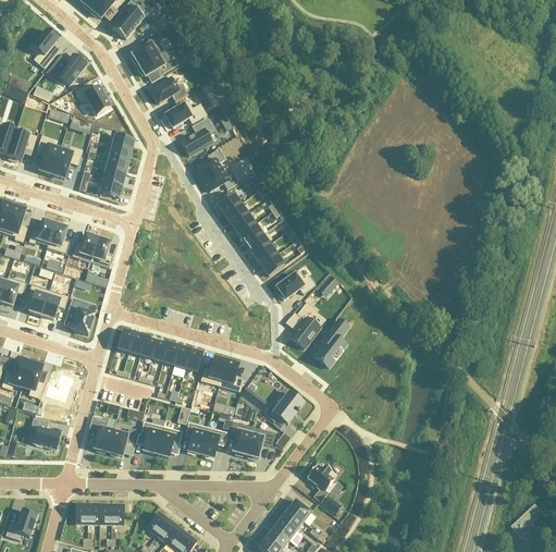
[(81,0),(85,3),(84,4),(89,10),(97,0),(81,0)]
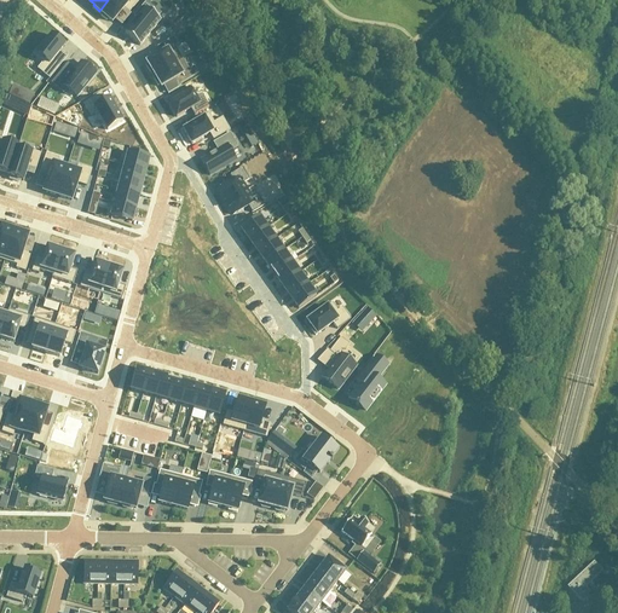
[(108,0),(99,11),(107,17),(108,15),(113,18),(115,16),(123,4),(130,9),(137,0),(108,0)]
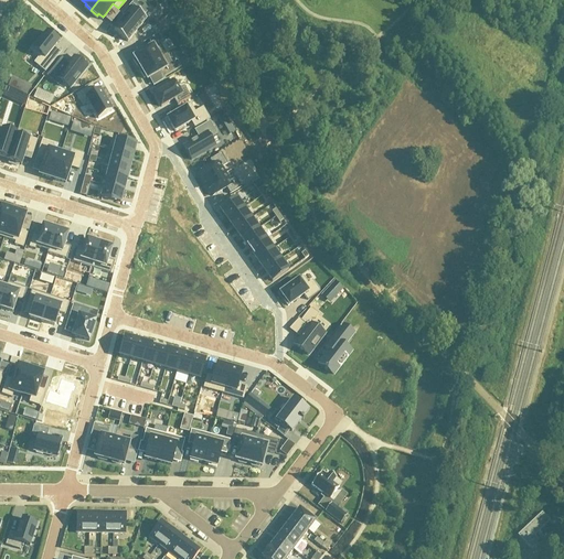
[(115,27),(114,27),(128,39),(128,38),(146,15),(147,15),(145,13),(146,11),(131,0),(123,12),(125,13),(115,27)]
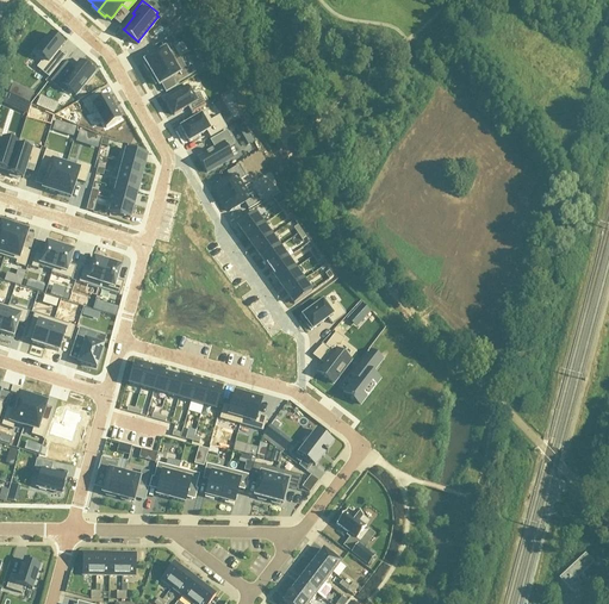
[(175,1),(161,14),(168,23),(182,11),(175,1)]
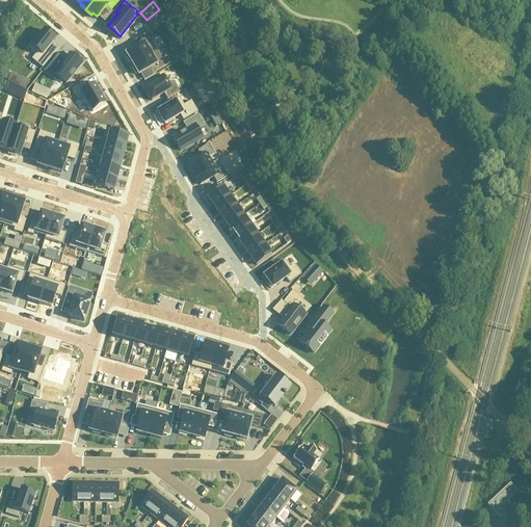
[(34,36),(28,44),(36,51),(32,56),(43,64),(52,54),(45,49),(52,41),(55,35),(45,27),(35,37),(34,36)]
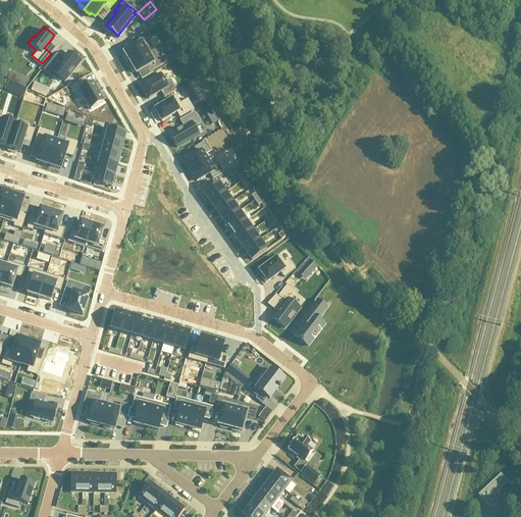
[(125,52),(123,53),(128,61),(154,46),(148,37),(151,35),(147,29),(133,37),(136,42),(123,49),(125,52)]
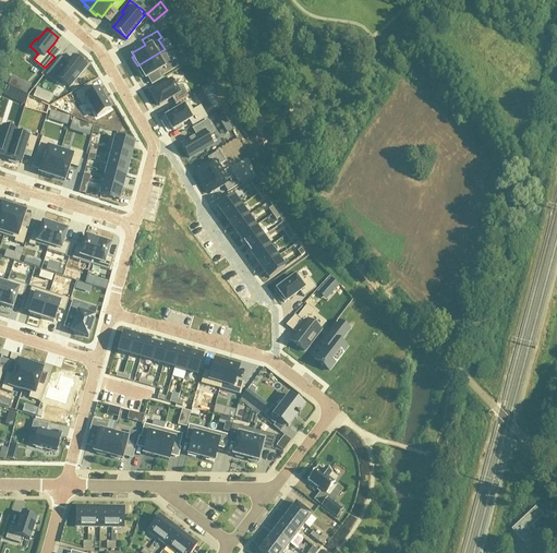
[(165,49),(137,65),(143,74),(144,73),(146,75),(159,68),(162,73),(179,63),(176,57),(170,60),(165,49)]
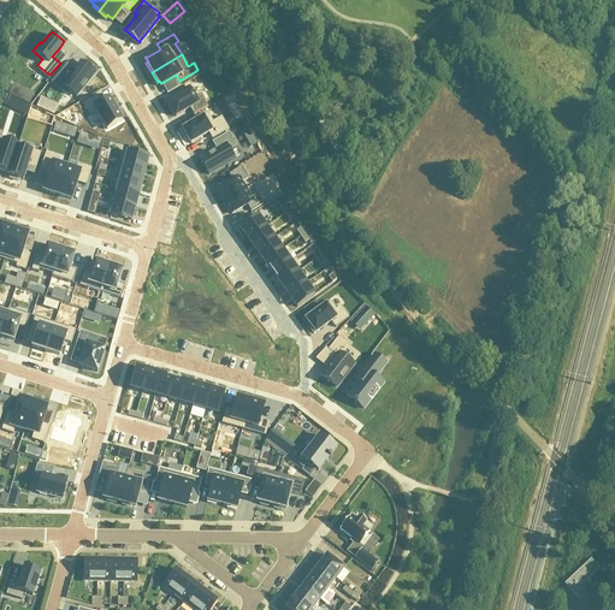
[(65,63),(52,80),(64,88),(66,84),(77,92),(95,70),(82,58),(76,65),(72,69),(65,63)]
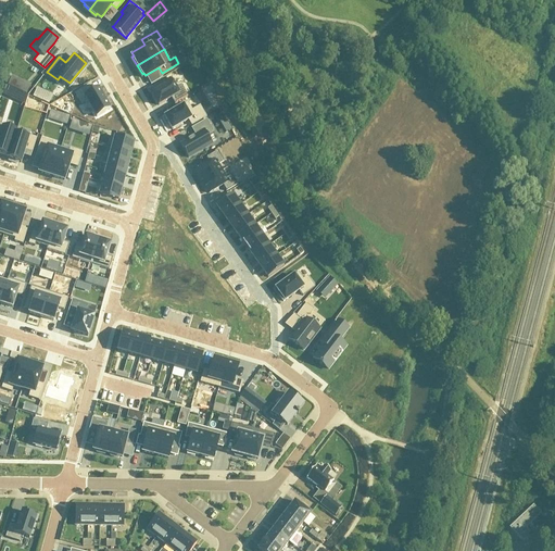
[(173,75),(150,88),(159,102),(172,95),(175,100),(188,92),(181,82),(177,84),(173,75)]
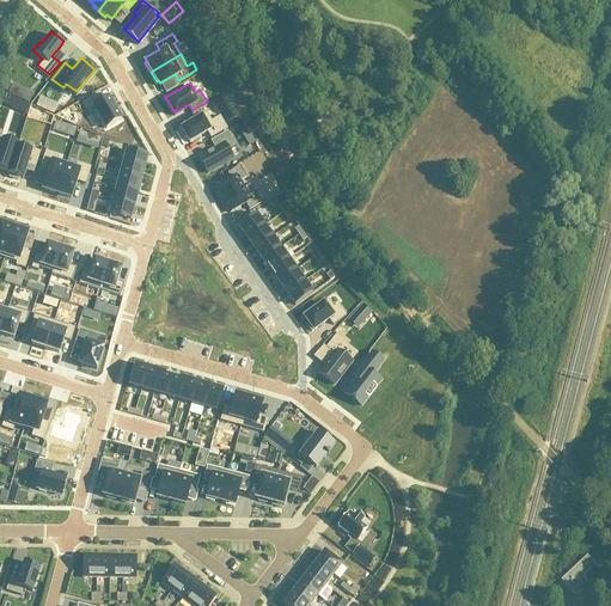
[(7,90),(2,99),(16,105),(20,96),(7,90)]
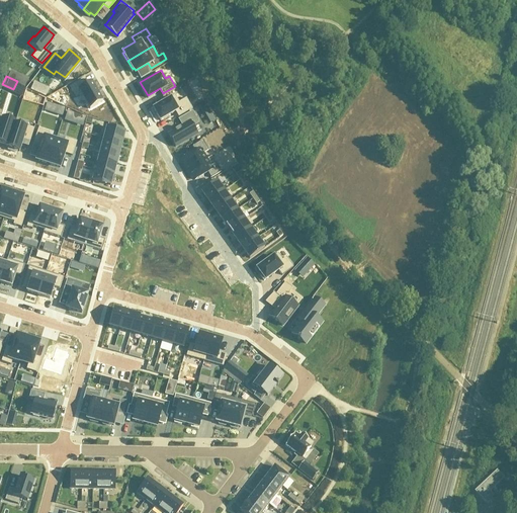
[(82,77),(70,84),(76,94),(82,91),(90,105),(103,98),(99,91),(97,87),(96,87),(92,79),(85,83),(82,77)]
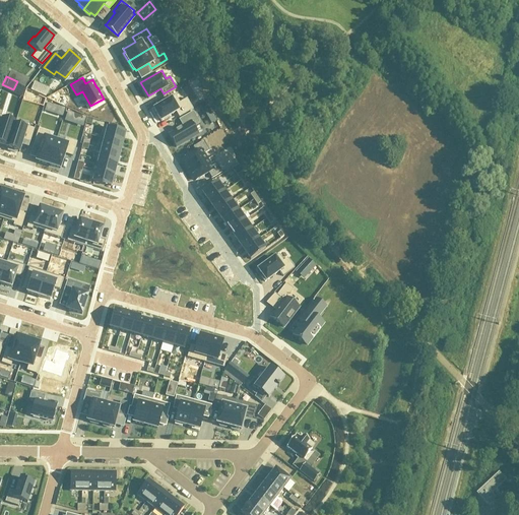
[(176,92),(154,106),(161,118),(177,109),(179,114),(193,106),(187,95),(180,100),(176,92)]
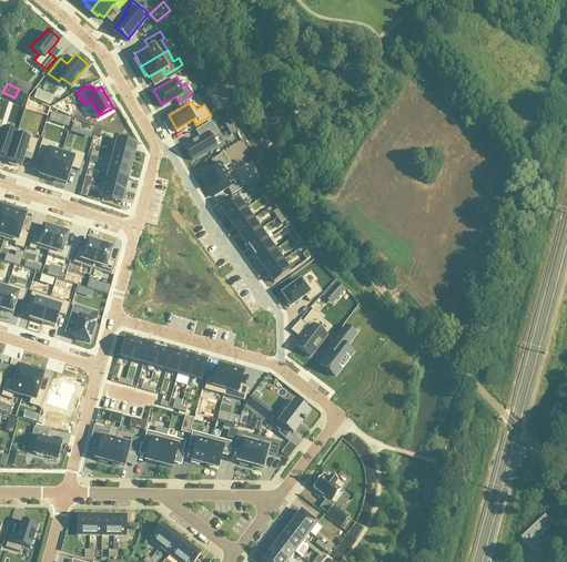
[(63,112),(61,121),(69,123),(72,115),(63,112)]
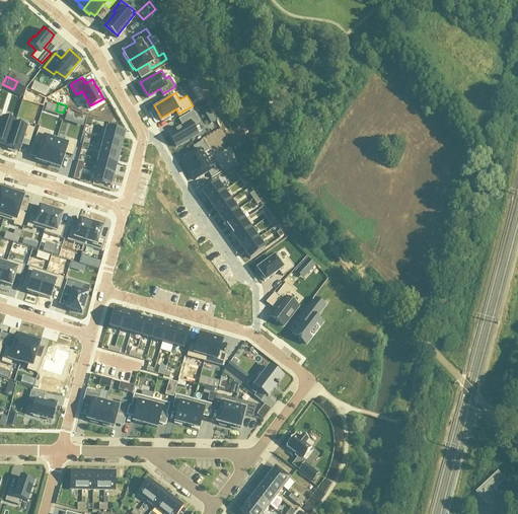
[(175,128),(169,132),(176,144),(198,131),(194,124),(200,121),(193,108),(178,117),(183,124),(180,125),(179,125),(180,126),(176,128),(176,127),(175,127),(175,128)]
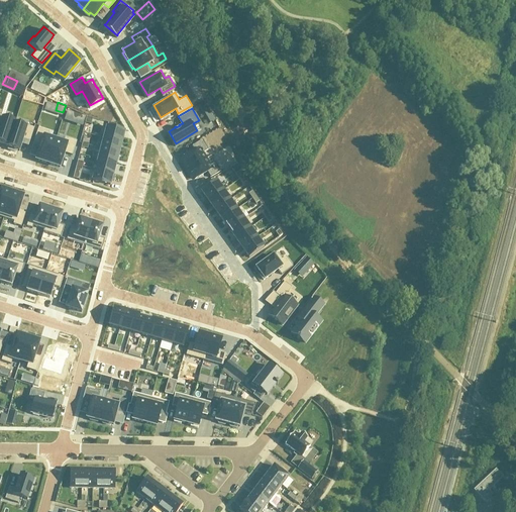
[(0,139),(7,141),(6,143),(7,144),(15,119),(0,113),(0,139)]
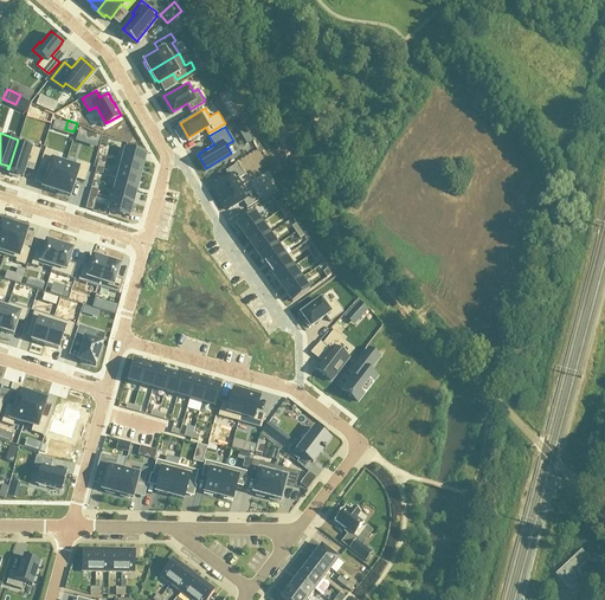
[(18,140),(8,169),(11,169),(10,172),(19,175),(20,173),(23,174),(27,161),(34,163),(40,147),(31,143),(31,146),(18,142),(19,140),(18,140)]
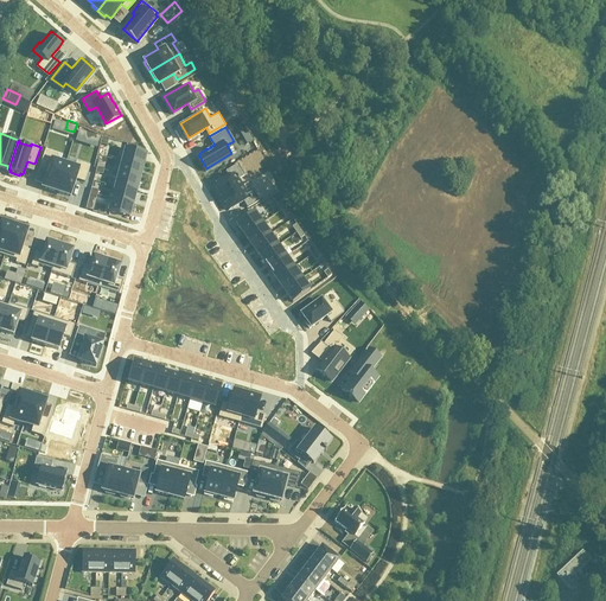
[(126,146),(122,158),(144,164),(147,151),(126,146)]
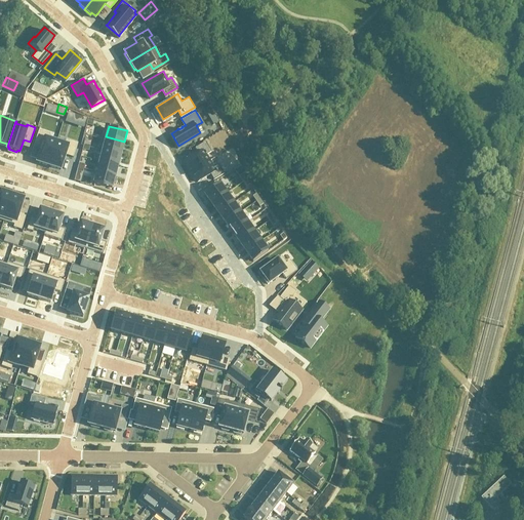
[(39,127),(34,142),(42,145),(38,157),(37,159),(49,163),(56,138),(49,136),(50,131),(39,127)]
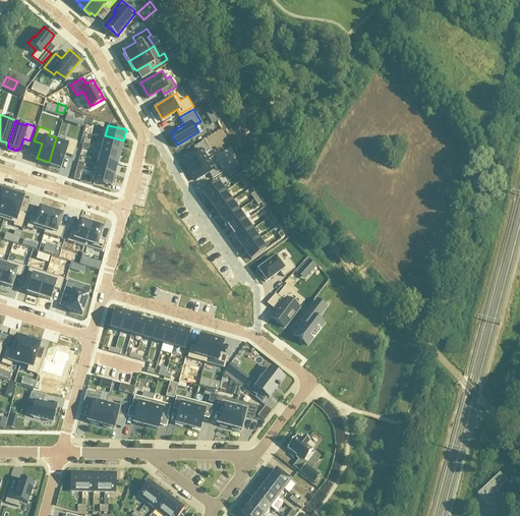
[(56,137),(49,162),(60,166),(65,151),(73,154),(77,138),(66,135),(64,140),(56,137)]
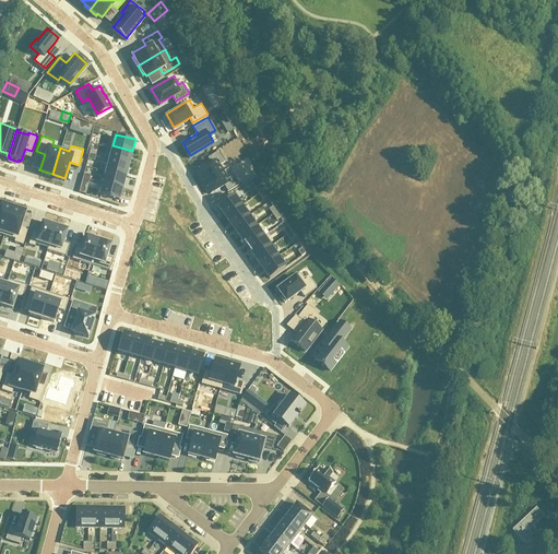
[(113,145),(110,157),(129,163),(132,151),(113,145)]
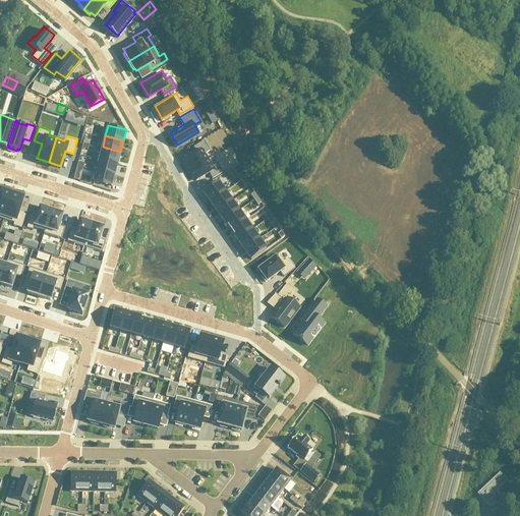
[(185,159),(184,160),(189,169),(209,157),(205,151),(210,148),(205,137),(193,144),(196,150),(184,157),(185,159)]
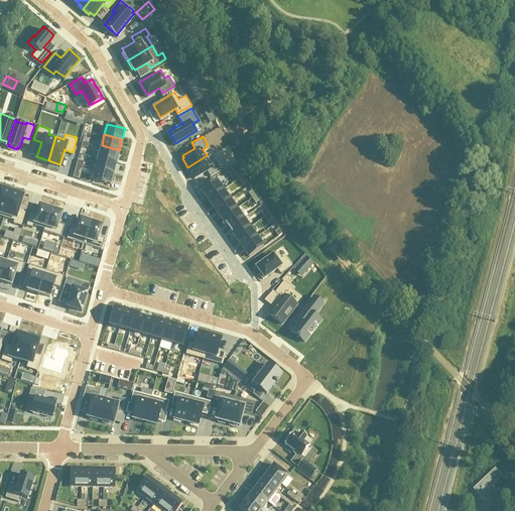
[(102,145),(99,155),(116,160),(119,150),(102,145)]
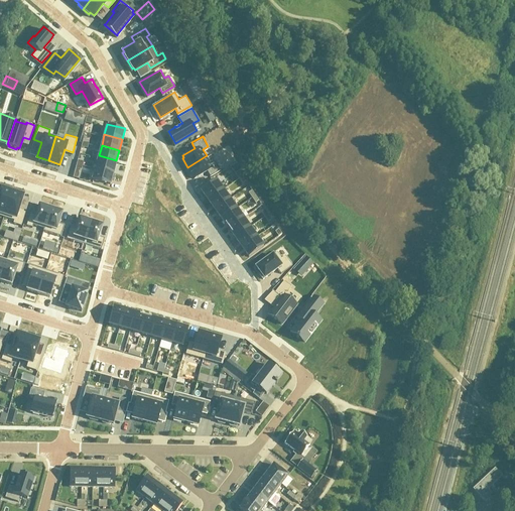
[(99,155),(96,166),(113,170),(116,160),(99,155)]
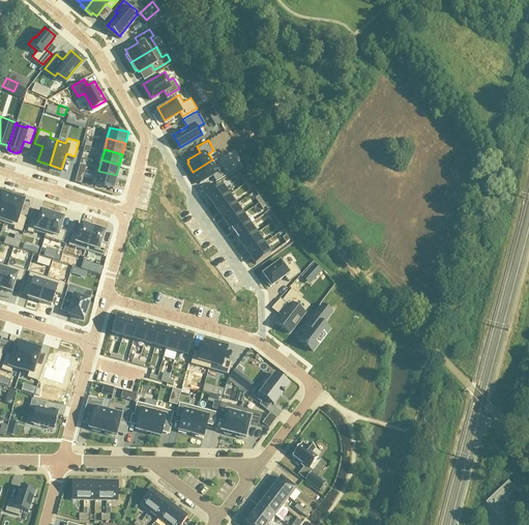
[(212,159),(193,172),(197,179),(199,178),(200,181),(212,173),(216,179),(227,172),(222,164),(216,167),(212,159)]
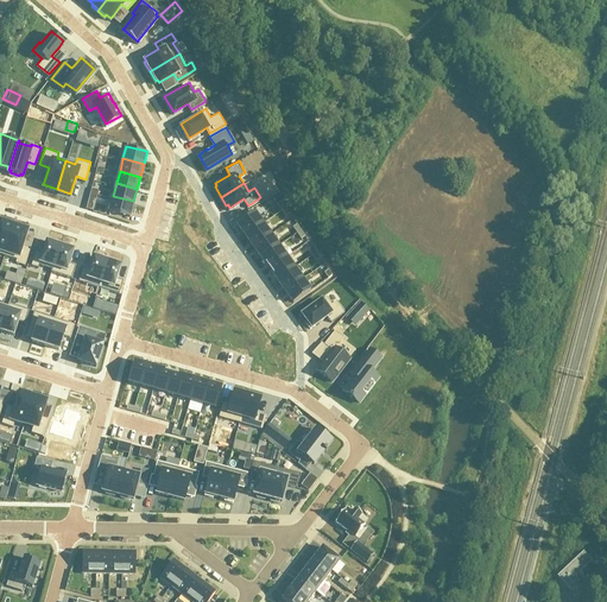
[(113,196),(109,209),(130,214),(133,201),(113,196)]
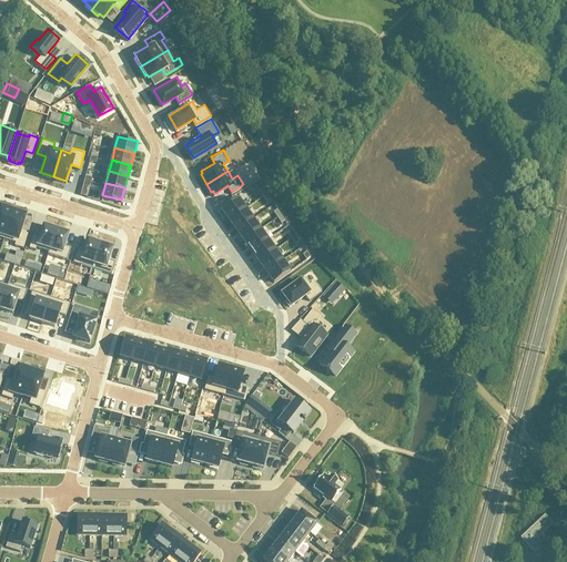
[(238,195),(222,207),(230,217),(245,206),(238,195)]
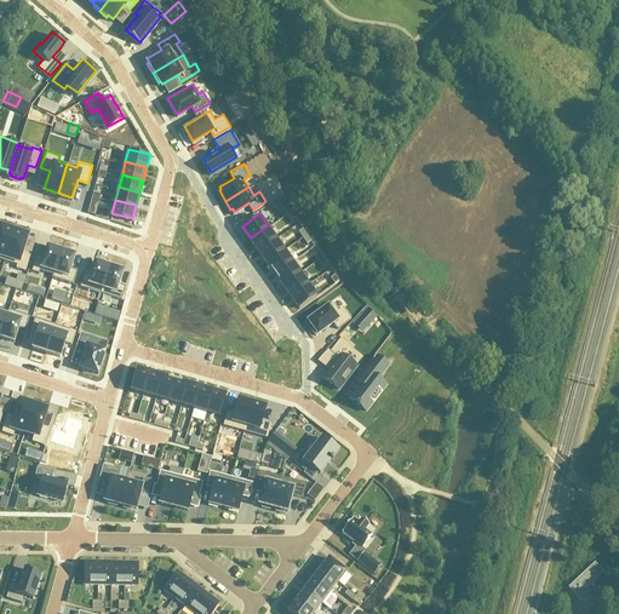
[(0,256),(5,258),(15,227),(13,227),(13,224),(4,221),(3,223),(1,222),(0,224),(0,256)]
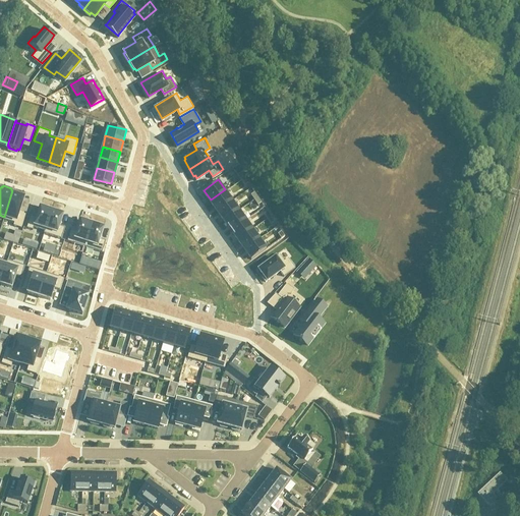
[(12,190),(4,217),(14,220),(13,223),(21,225),(26,211),(19,209),(23,196),(24,194),(22,193),(23,191),(14,189),(13,190),(12,190)]
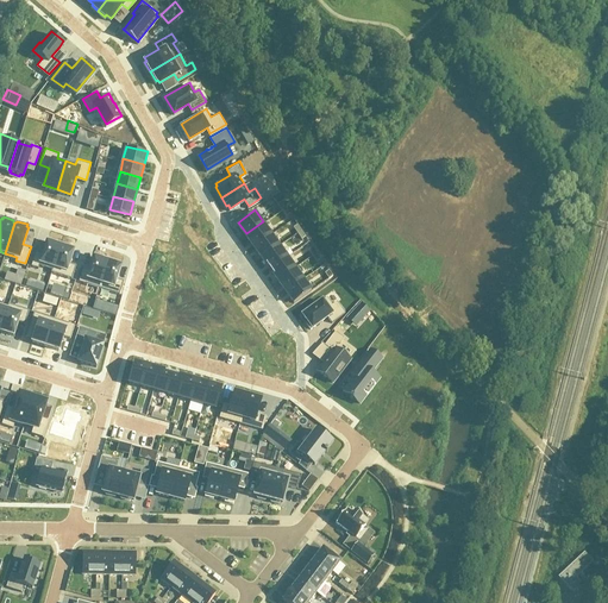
[(263,221),(246,233),(254,245),(271,232),(263,221)]
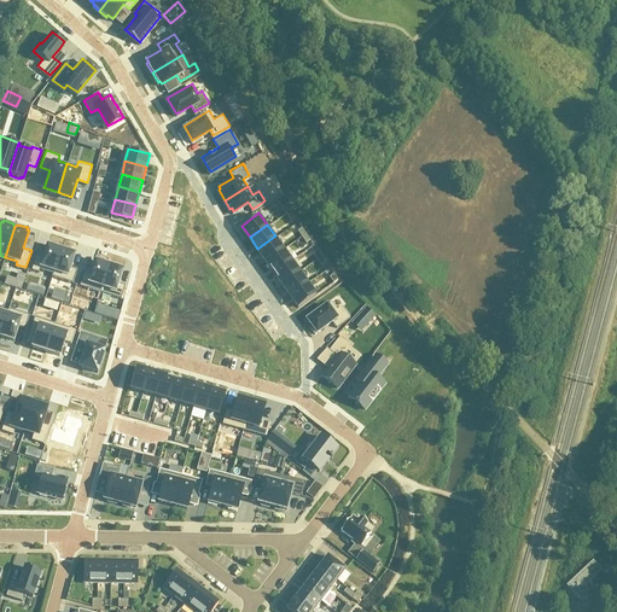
[(275,235),(257,249),(266,260),(284,246),(275,235)]
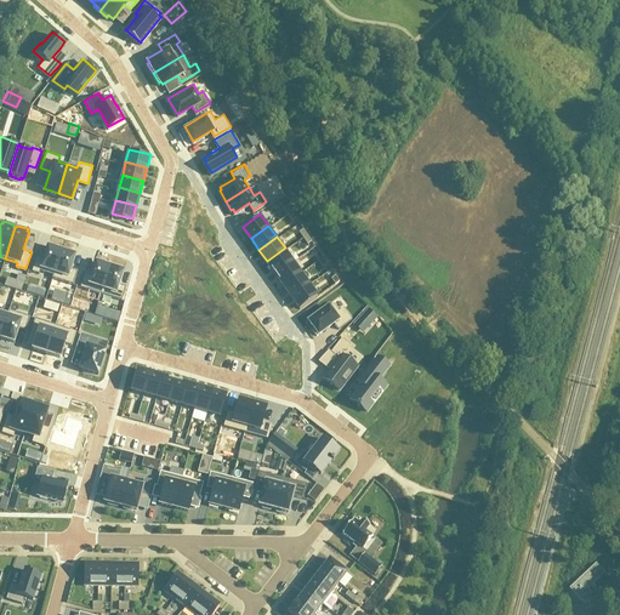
[(37,255),(32,268),(39,271),(40,268),(53,272),(52,275),(53,275),(62,248),(47,243),(44,257),(37,255)]
